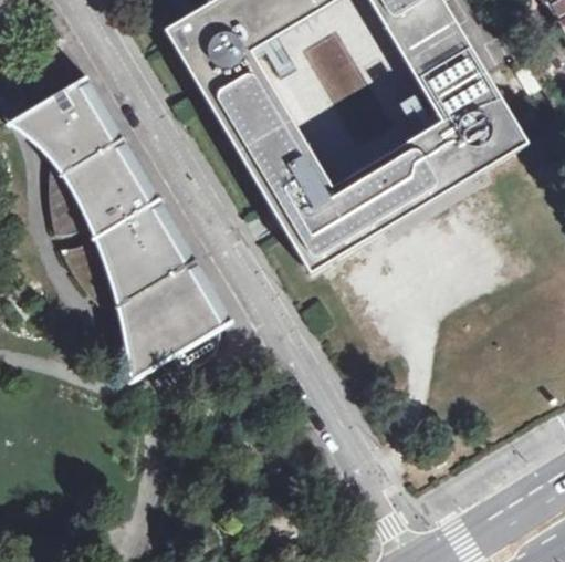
[(208,0),(190,11),(160,28),(195,82),(273,215),(302,263),(307,271),(526,143),(459,29),(453,20),(441,0),(208,0)]
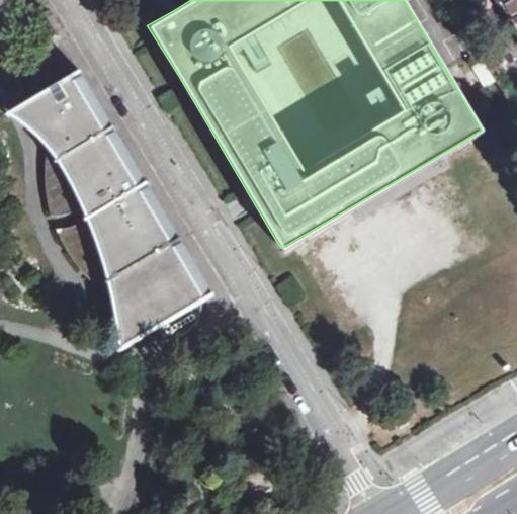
[(404,0),(415,18),(424,13),(416,0),(404,0)]
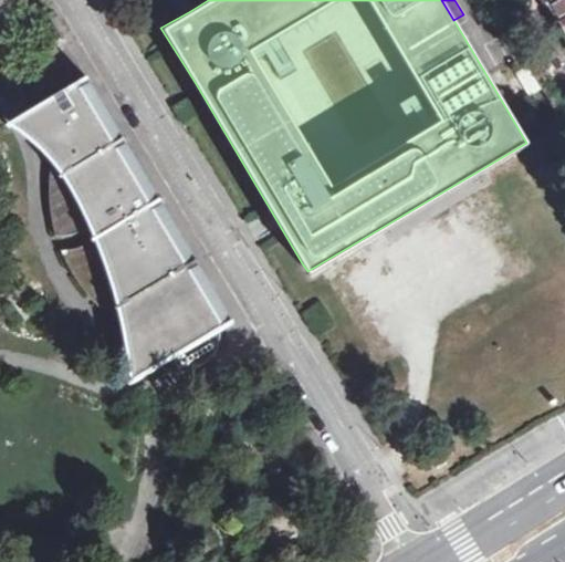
[(547,0),(562,24),(564,29),(564,0),(547,0)]
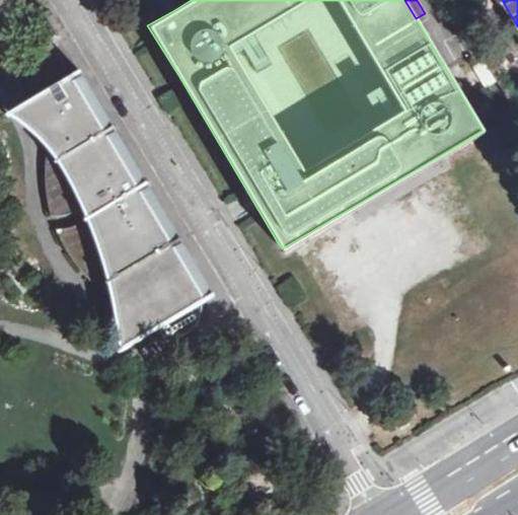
[(216,298),(79,67),(17,103),(53,130),(73,155),(92,185),(105,216),(116,242),(127,279),(135,307),(138,342),(216,298)]
